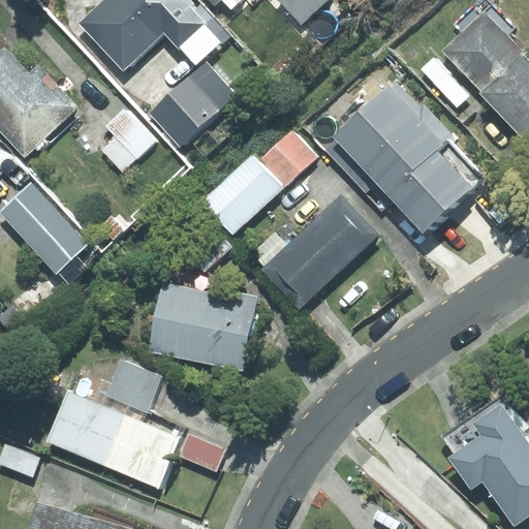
[(103,0),(80,23),(123,69),(163,31),(180,49),(210,20),(190,0),(103,0)]
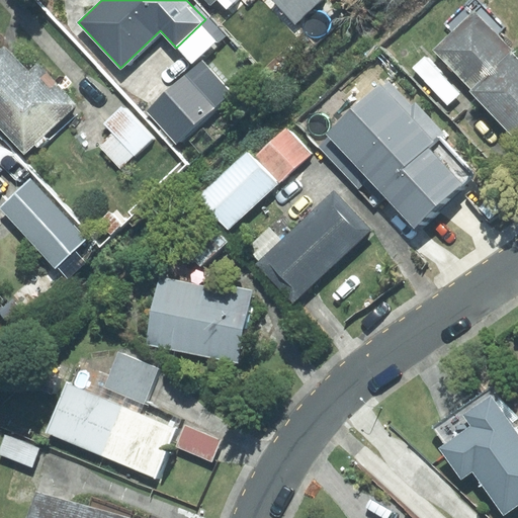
[(205,0),(209,4),(212,0),(217,0),(227,10),(236,0),(205,0)]
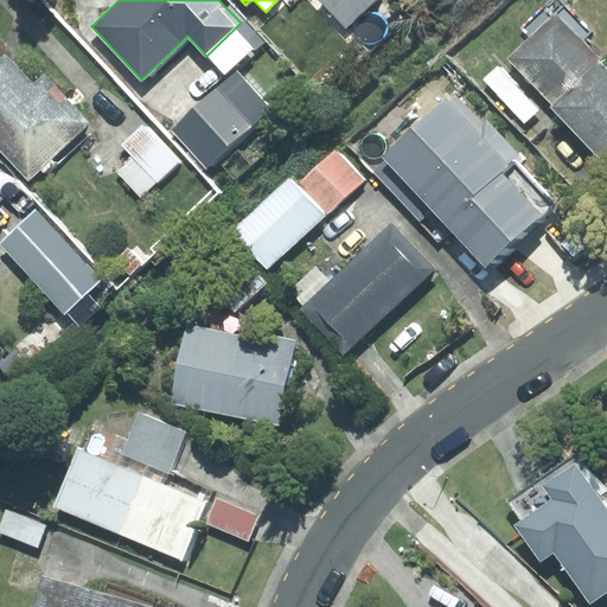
[(319,0),(346,29),(376,0),(319,0)]
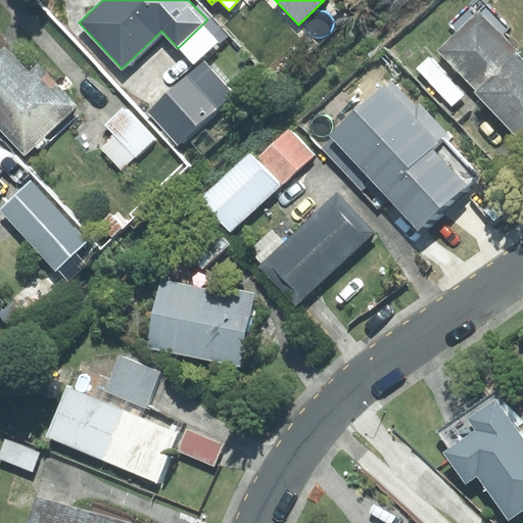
[(438,50),(482,96),(522,58),(501,36),(509,28),(482,0),(473,0),(447,25),(456,33),(438,50)]
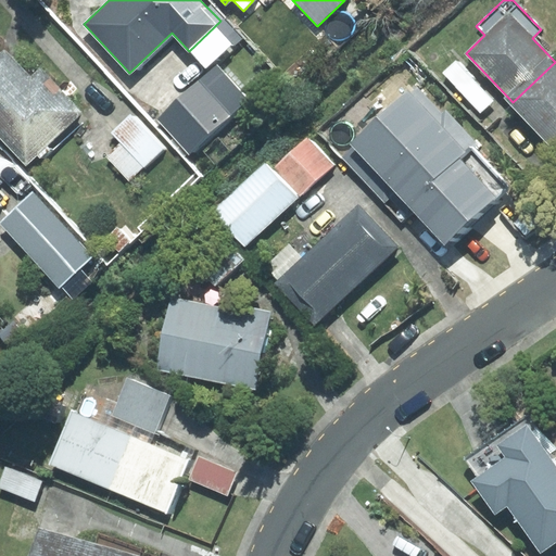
[(32,77),(4,49),(0,52),(0,138),(26,166),(37,156),(40,160),(80,122),(76,117),(80,113),(39,70),(32,77)]
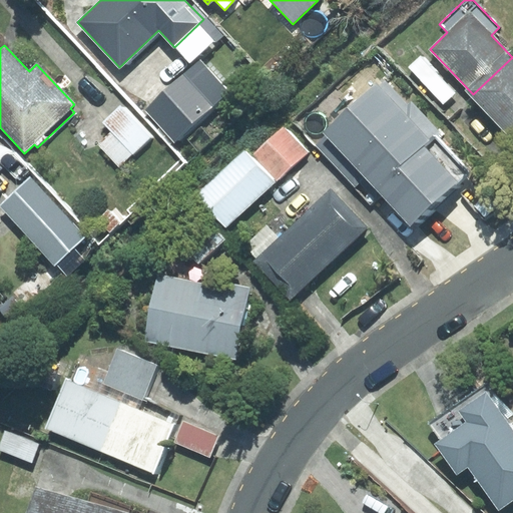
[(409,67),(443,104),(455,93),(421,56),(409,67)]
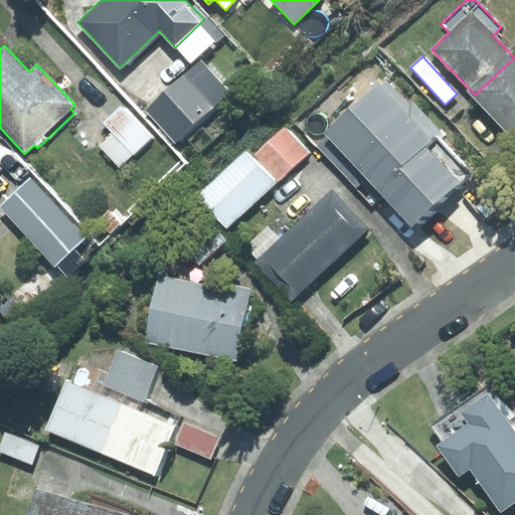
[(514,58),(514,57),(475,95),(514,137),(514,58)]
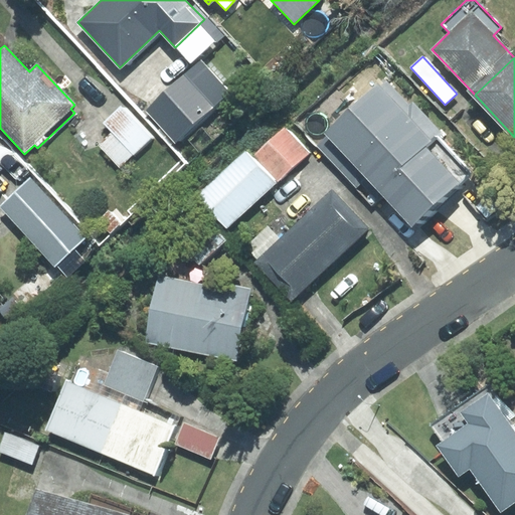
[(199,60),(145,111),(175,143),(229,93),(199,60)]
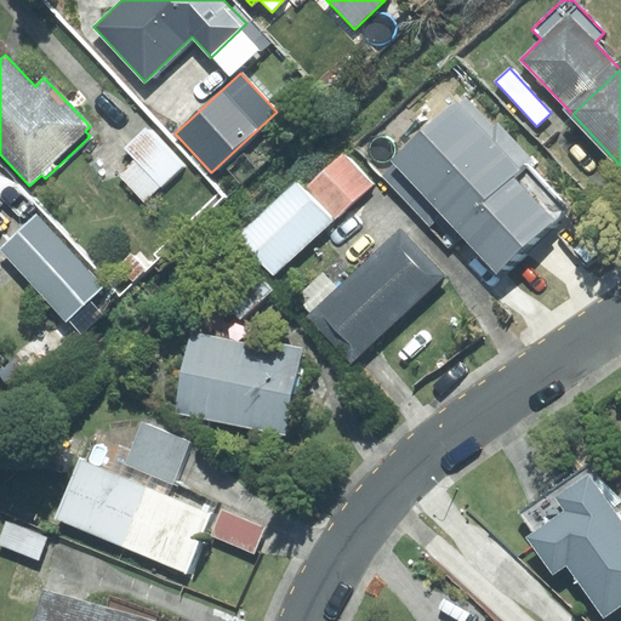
[(460,103),(456,98),(389,161),(392,164),(382,174),(431,226),(443,215),(496,273),(565,209),(527,167),(533,161),(497,124),(494,127),(466,97),(460,103)]
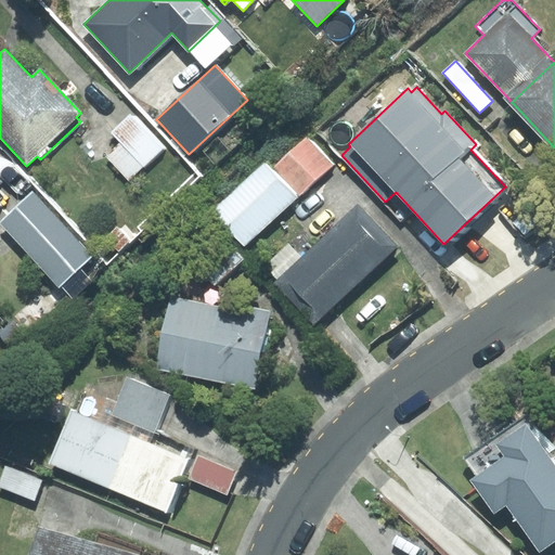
[(107,157),(128,180),(162,149),(130,114),(111,132),(121,144),(107,157)]
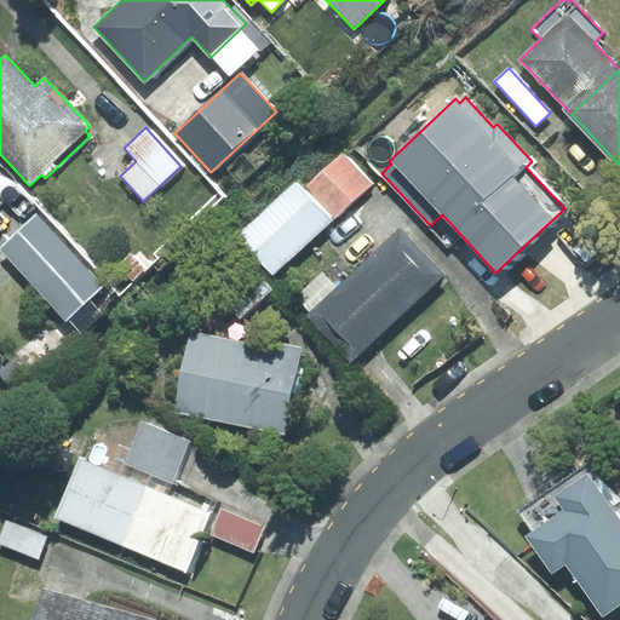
[(332,220),(371,184),(342,153),(303,188),(332,220)]
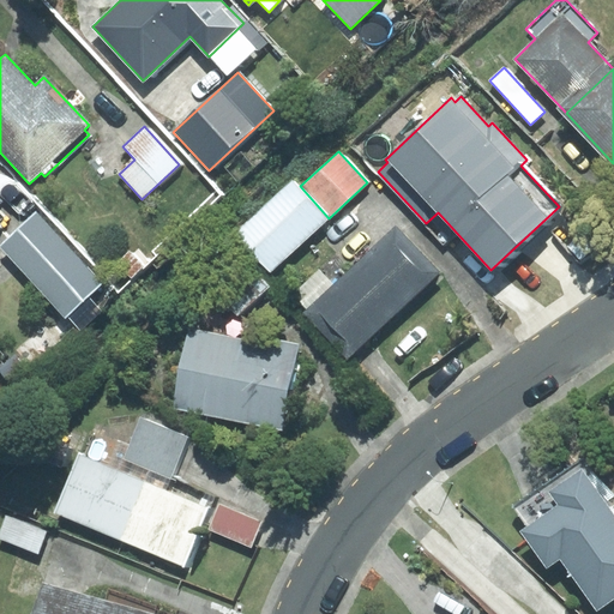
[(295,181),(238,233),(270,270),(329,218),(300,186),(295,181)]
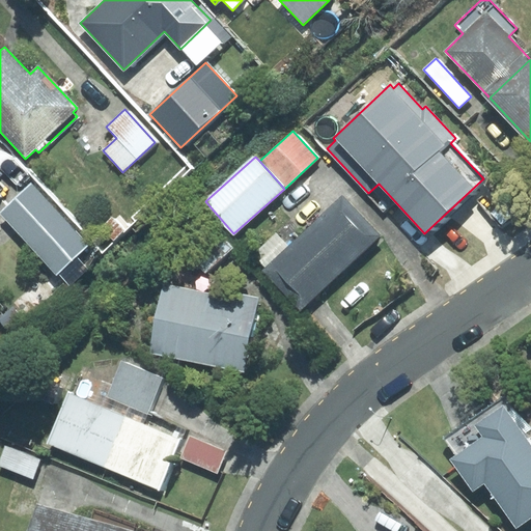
[(31,184),(0,213),(0,214),(56,274),(87,244),(31,184)]
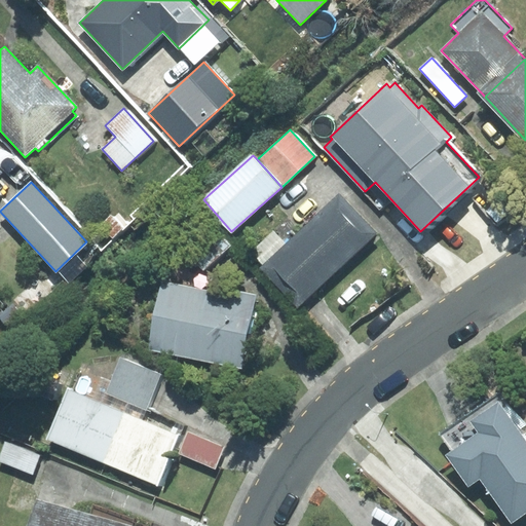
[(263,265),(260,268),(297,307),(376,234),(338,194),(286,243),(263,265)]
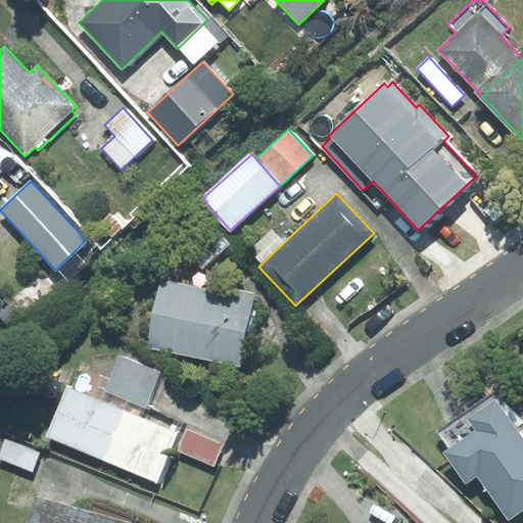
[(188,252),(202,268),(228,243),(214,228),(188,252)]
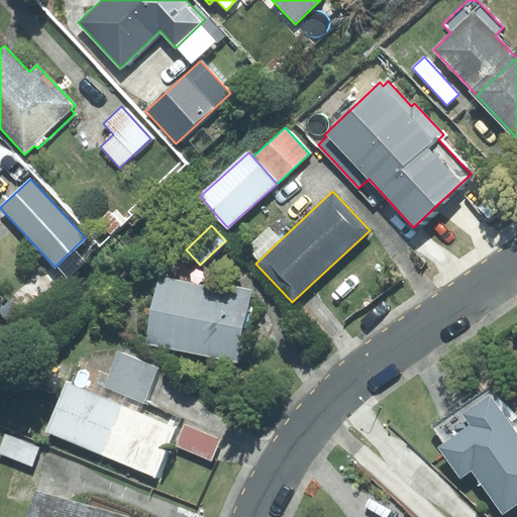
[(281,239),(269,226),(246,246),(259,261),(281,239)]
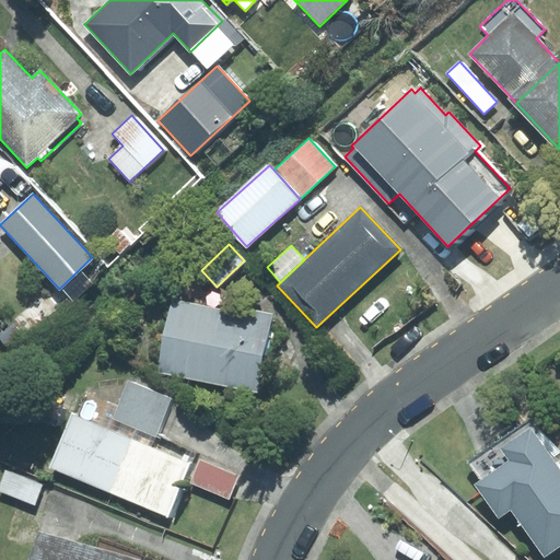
[(270,317),(172,299),(158,373),(256,392),(270,317)]
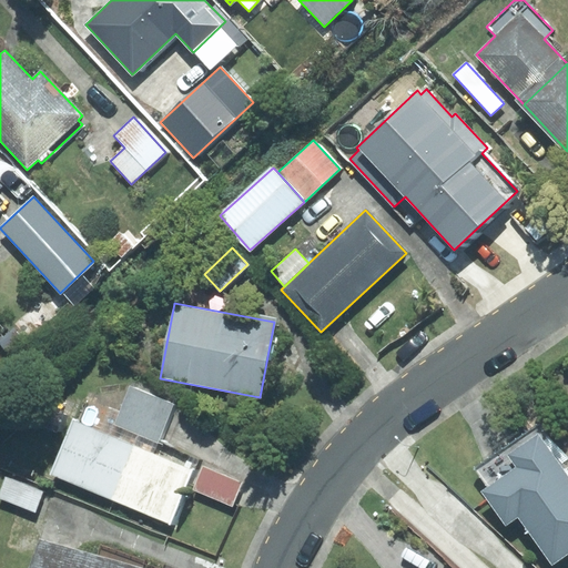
[(115,424),(159,443),(173,404),(129,386),(115,424)]
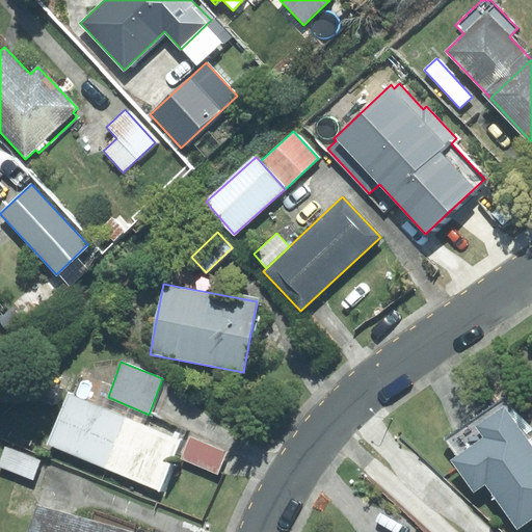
[(106,469),(127,418),(68,394),(47,445),(106,469)]
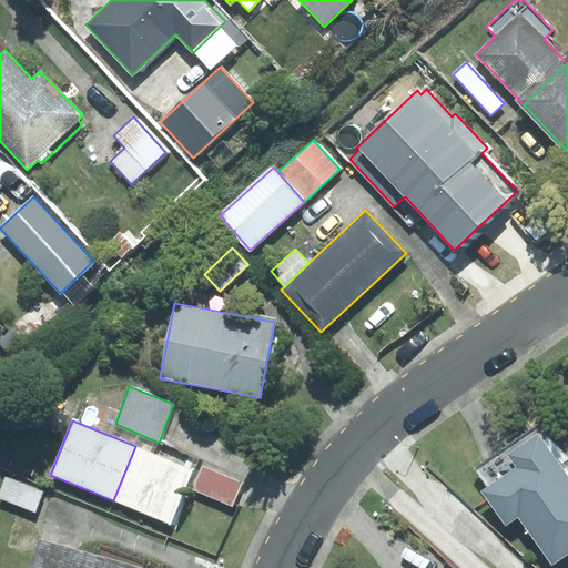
[(540,423),(474,470),(486,488),(482,492),(506,525),(518,516),(553,564),(567,553),(567,476),(559,465),(567,459),(540,423)]
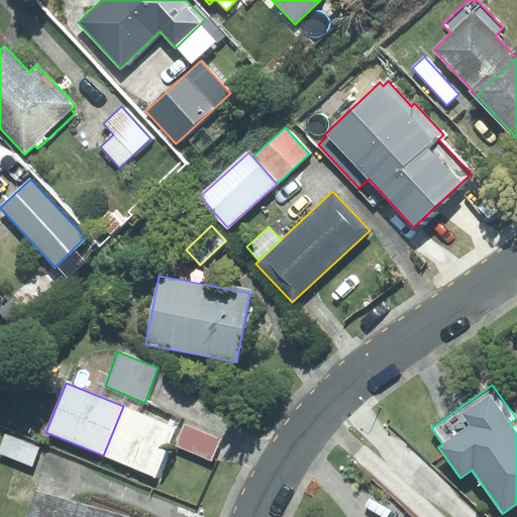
[(176,427),(123,406),(103,455),(154,478),(176,427)]
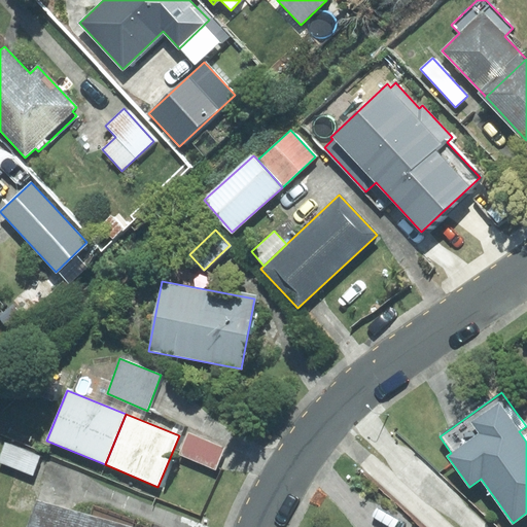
[(224,448),(187,432),(179,455),(215,469),(224,448)]
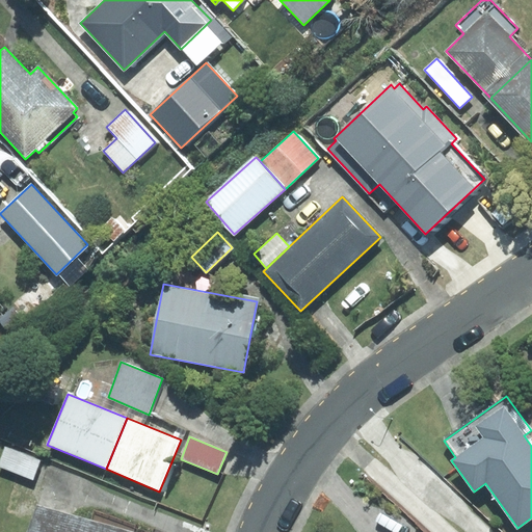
[(41,460),(5,447),(0,459),(0,467),(32,479),(41,460)]
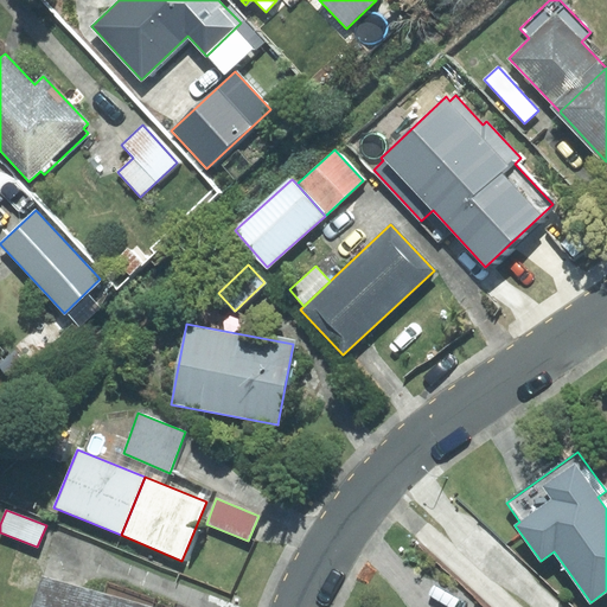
[(104,595),(43,577),(33,606),(174,606),(176,606),(108,587),(104,595)]
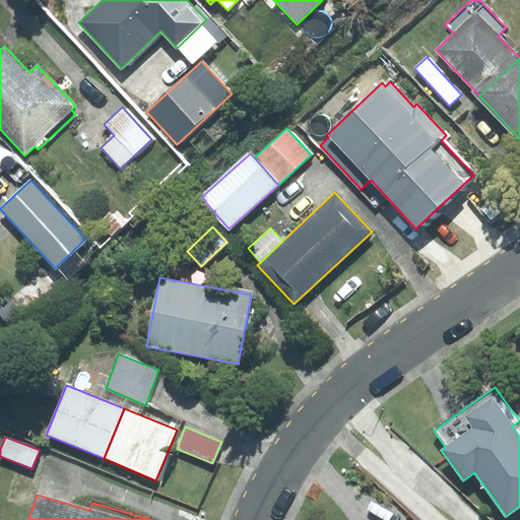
All buildings are outlined.
